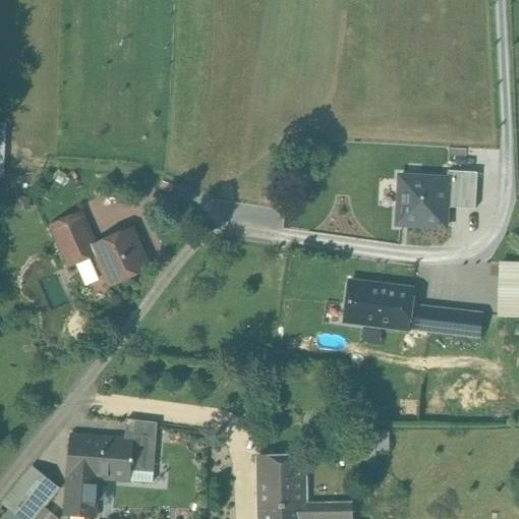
[(449,179),(395,175),(391,227),(445,232),(449,179)]
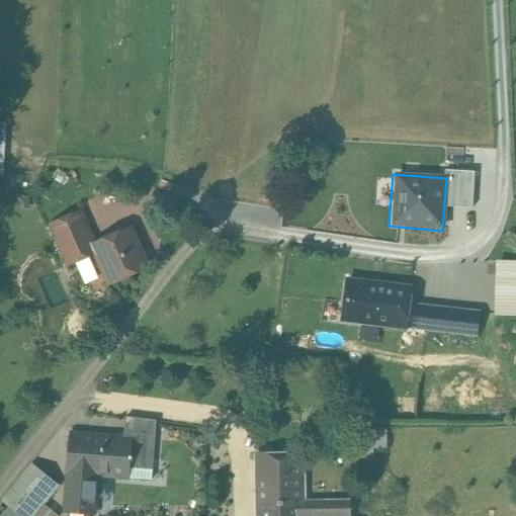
[(78,210),(50,224),(67,263),(91,253),(86,242),(90,240),(78,210)]
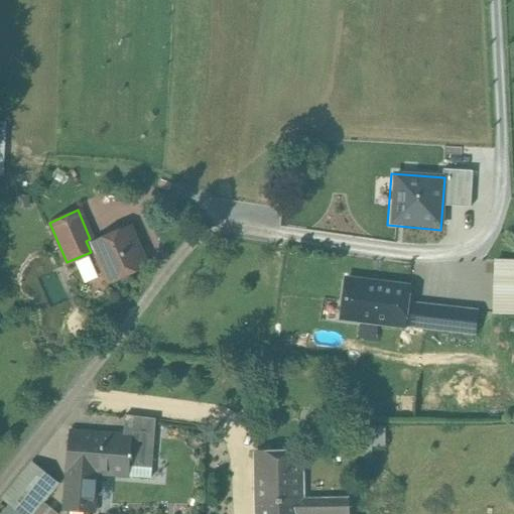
[(127,227),(95,241),(101,255),(98,256),(109,280),(129,270),(127,265),(141,259),(127,227)]
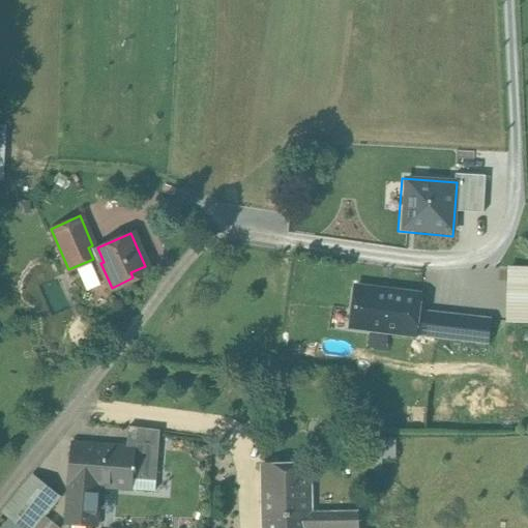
[(527,266),(508,266),(506,320),(527,320),(527,266)]
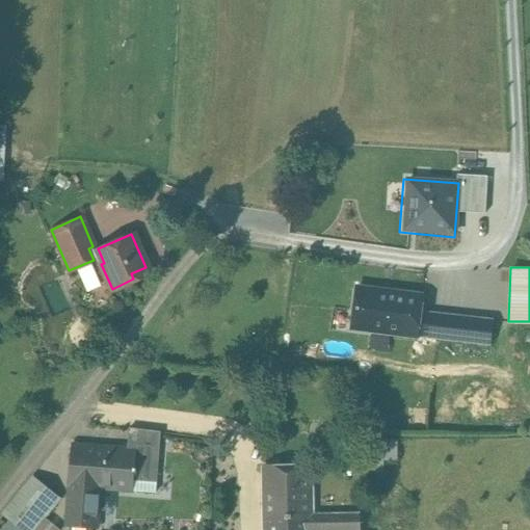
[(461,316),(418,311),(420,294),(372,288),(374,270),(358,268),(350,327),(416,336),(416,335),(458,340),(461,316)]
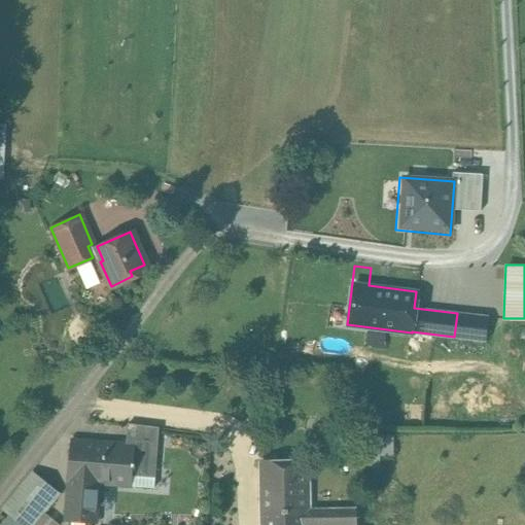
[(487,316),(457,313),(454,337),(484,340),(487,316)]
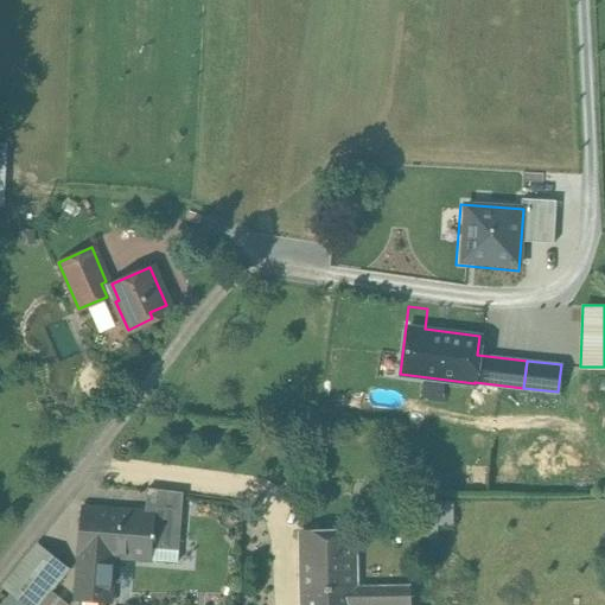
[(182,491),(147,488),(146,504),(180,507),(182,491)]
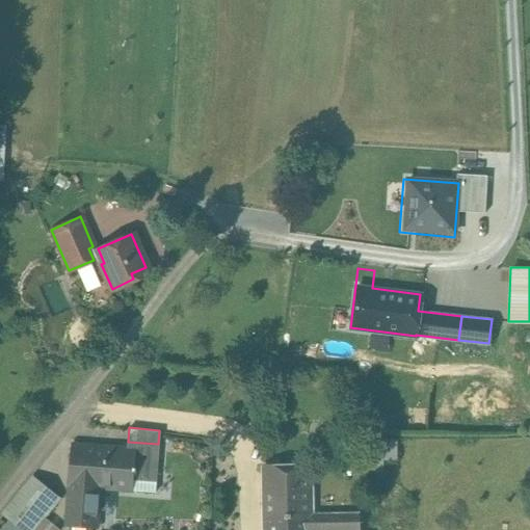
[(378,456),(396,455),(396,438),(377,439),(378,456)]
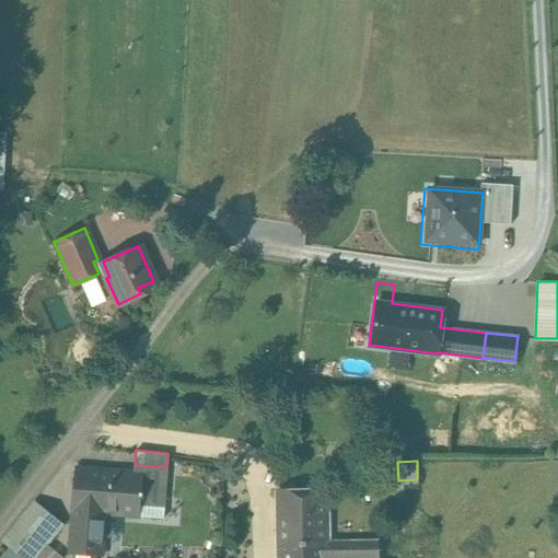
[(134,472),(76,467),(71,510),(68,548),(101,550),(104,512),(162,516),(166,467),(135,465),(134,472)]
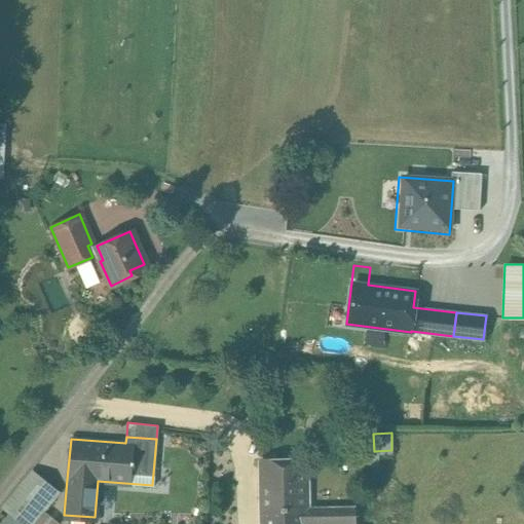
[(305,459),(259,460),(260,508),(306,507),(305,459)]
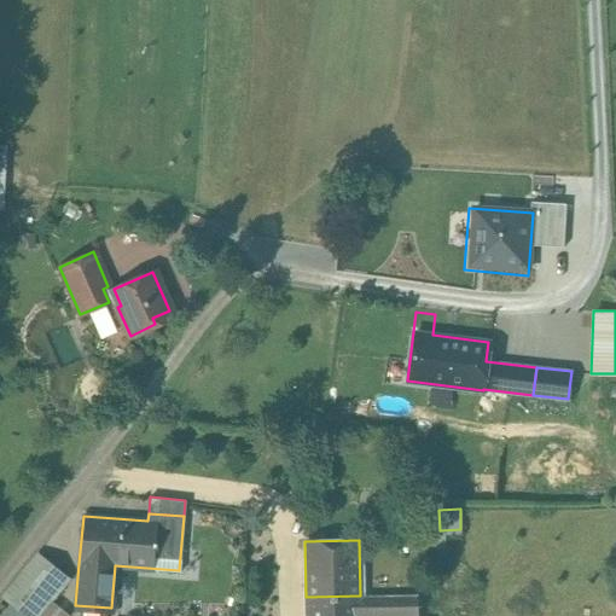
[(68,579),(36,552),(21,571),(52,597),(68,579)]
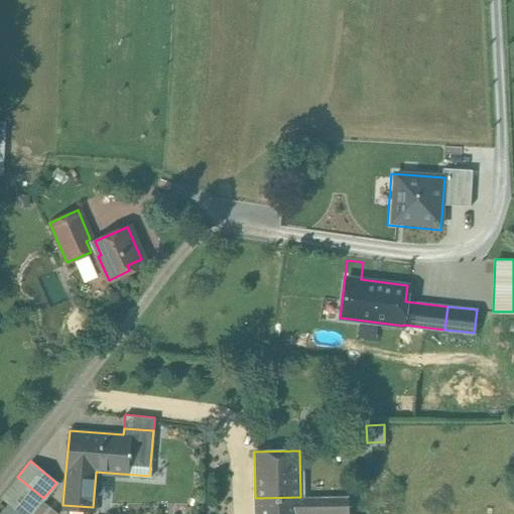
[(30,513),(43,498),(17,477),(1,498),(8,504),(20,513),(30,513)]
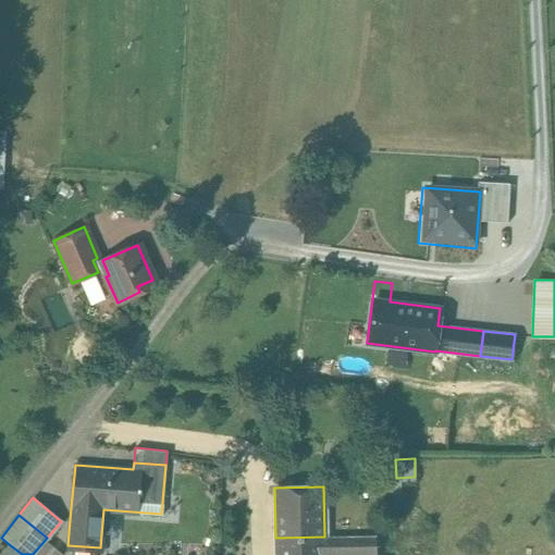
[(374,554),(374,535),(324,537),(323,554),(374,554)]
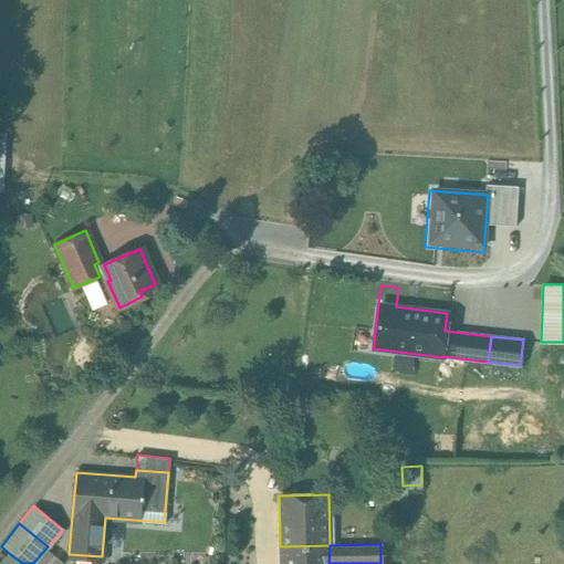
[(329,563),(330,545),(280,546),(280,563),(329,563)]
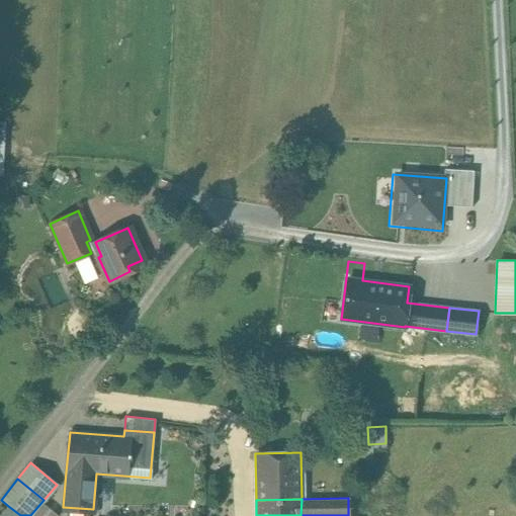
[(20,515),(8,506),(0,514),(0,515),(20,515)]
